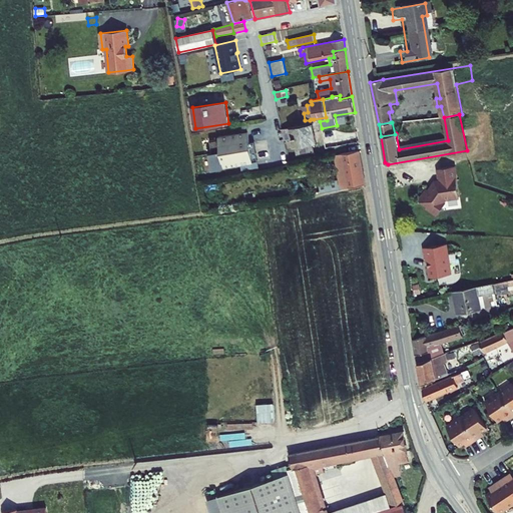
[(313,144),(317,143),(313,123),(311,123),(306,124),(282,129),(285,140),(293,138),(295,147),(313,144)]
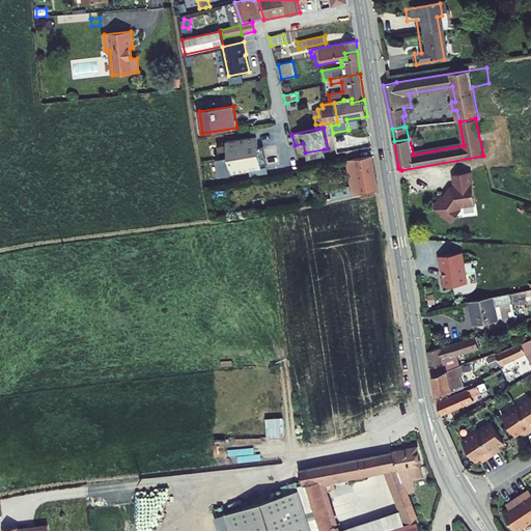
[(231,174),(231,173),(267,167),(266,158),(260,159),(258,147),(256,136),(226,141),(226,144),(217,145),(219,159),(217,159),(220,176),(231,174)]
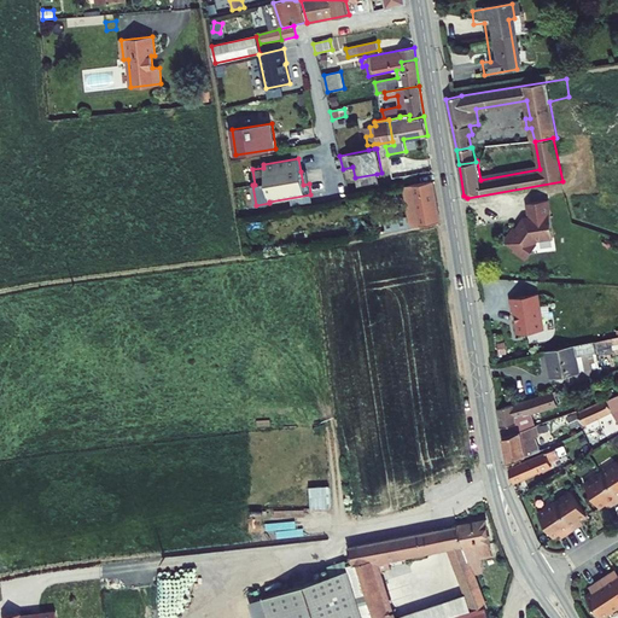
[(357,191),(379,187),(377,174),(355,178),(357,191)]
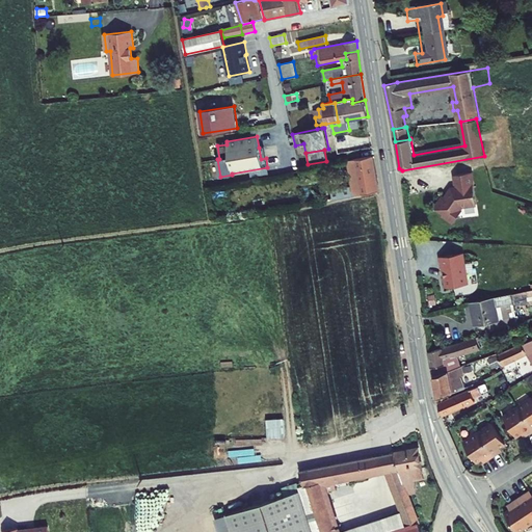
[(379,190),(372,156),(348,160),(354,195),(379,190)]
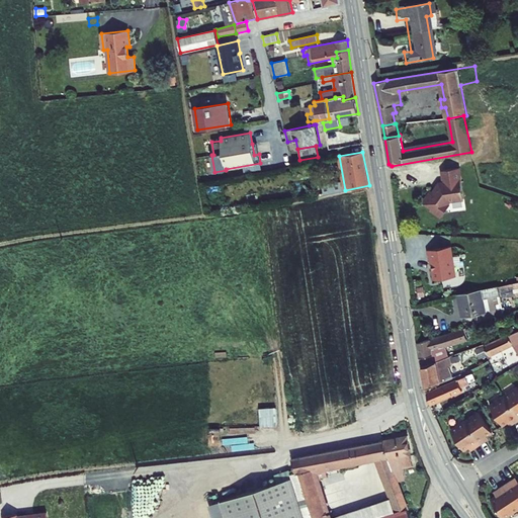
[(424,201),(432,206),(430,210),(441,218),(449,205),(447,204),(450,200),(464,198),(461,180),(459,180),(457,168),(443,170),(445,183),(439,184),(434,192),(431,190),(424,201)]
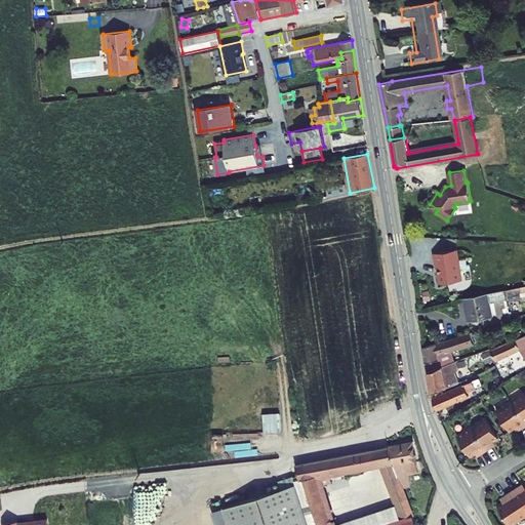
[(327,197),(347,194),(345,185),(326,189),(327,197)]
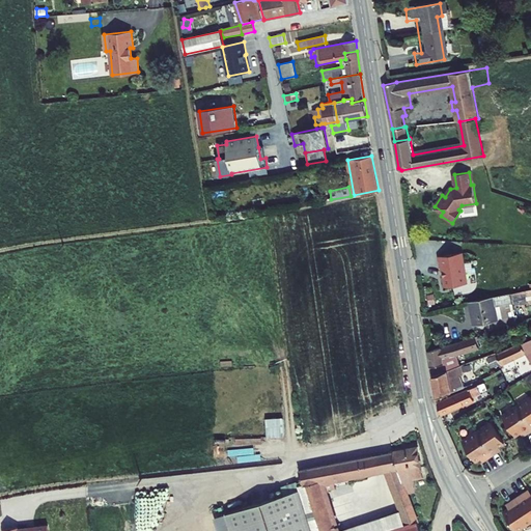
[(463,252),(439,256),(441,267),(443,267),(446,286),(467,283),(464,262),(465,262),(463,252)]
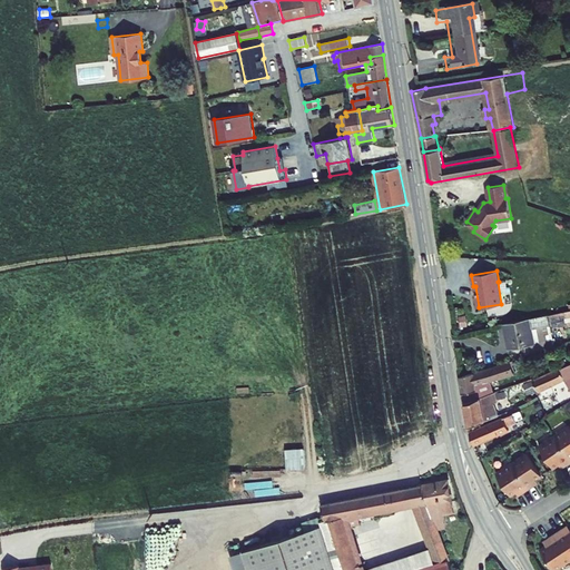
[(563,312),(504,323),(508,338),(507,340),(509,349),(524,345),(526,355),(554,345),(552,333),(556,332),(554,327),(567,325),(563,312)]
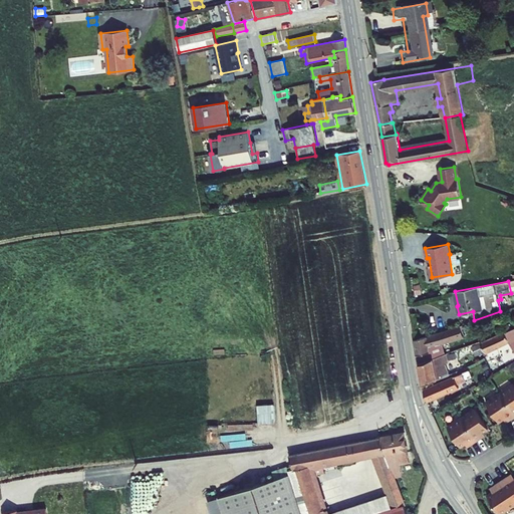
[(417,355),(419,363),(433,358),(445,354),(442,343),(464,337),(460,326),(414,340),(417,355)]
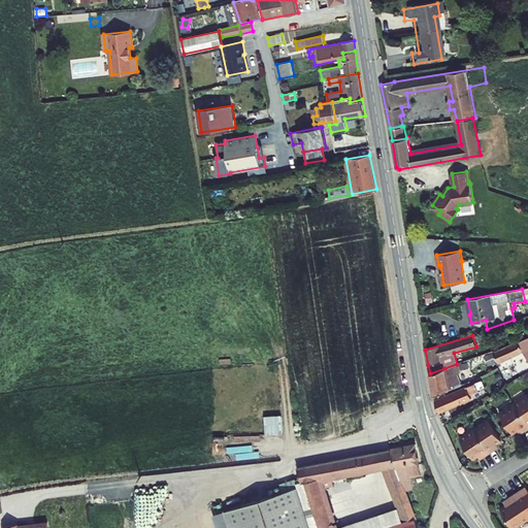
[(527,337),(519,342),(518,341),(493,353),(498,363),(523,352),(527,361),(527,337)]
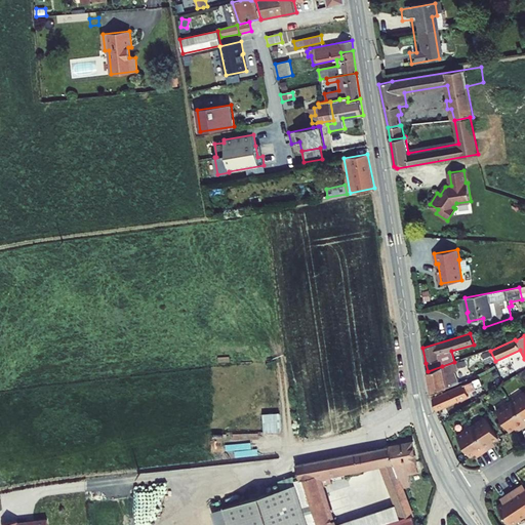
[(482,355),(486,363),(493,360),(489,351),(482,355)]
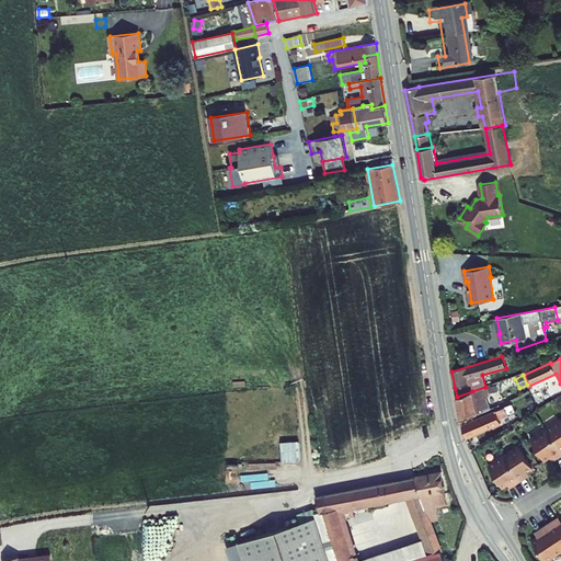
[(457,397),(461,420),(490,409),(485,398),(490,396),(488,386),(485,387),(472,391),(457,397)]
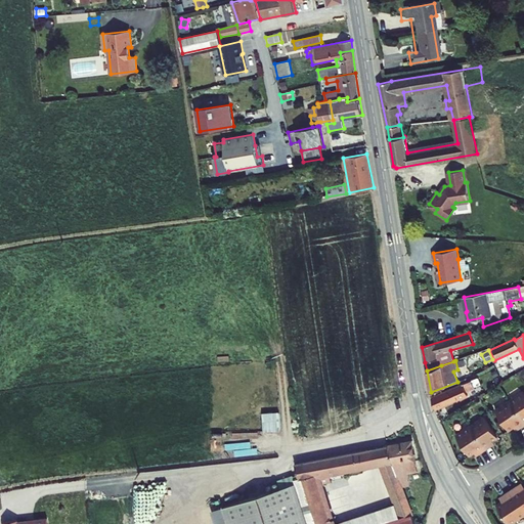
[(506,363),(497,368),(504,379),(512,375),(506,363)]
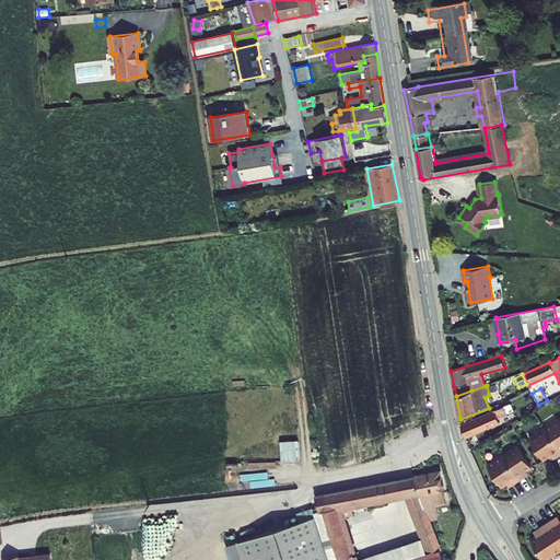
[(514,410),(511,404),(504,407),(508,413),(514,410)]
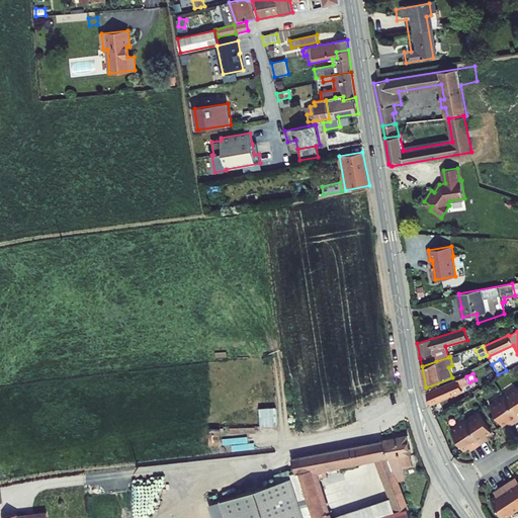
[(469,383),(465,376),(426,394),(431,405),(462,392),(460,387),(469,383)]
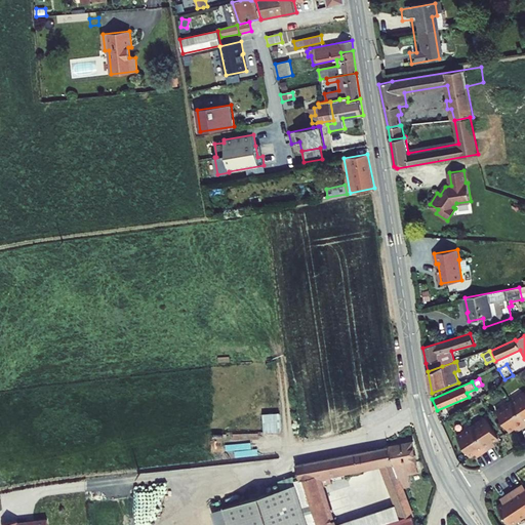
[(524,404),(519,396),(491,413),(505,435),(512,430),(514,433),(524,425),(524,421),(524,420),(524,404)]
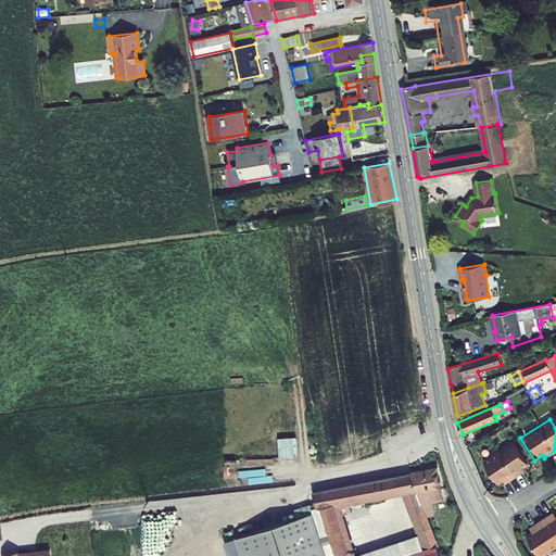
[(278,439),(279,457),(297,456),(297,438),(278,439)]
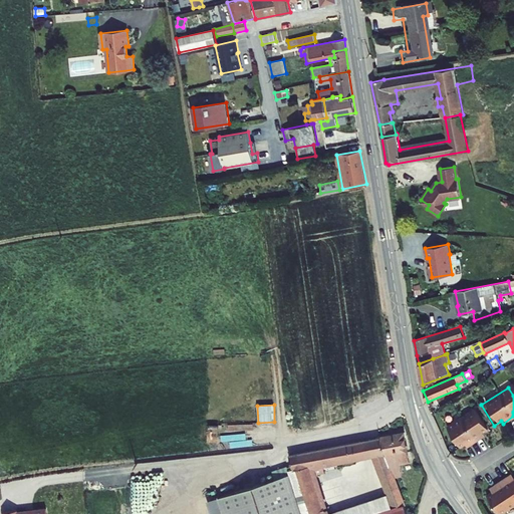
[(469,412),(441,429),(455,449),(461,445),(464,448),(476,439),(474,436),(482,431),(469,412)]
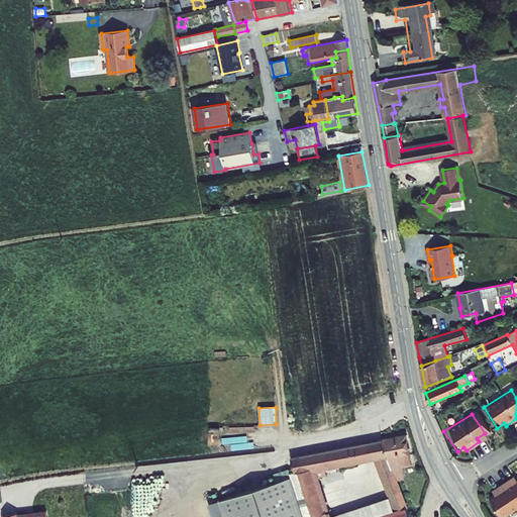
[(412,464),(406,435),(384,440),(387,453),(392,470),(403,467),(412,464)]
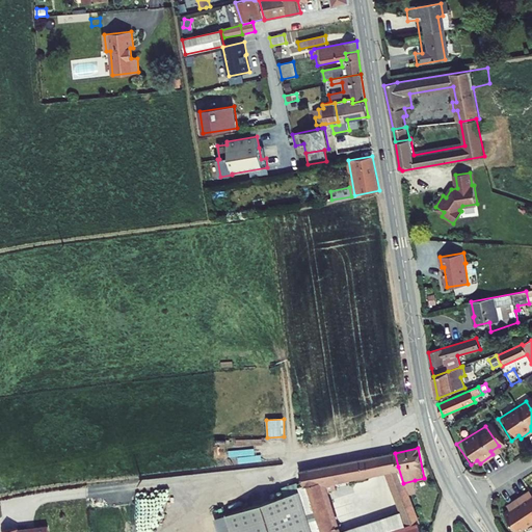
[(337,531),(324,490),(337,488),(335,480),(375,472),(372,457),(300,471),(306,488),(227,514),(232,531),(421,531),(408,496),(403,483),(398,467),(395,453),(382,455),(386,471),(401,511),(407,528),(393,531),(337,531)]
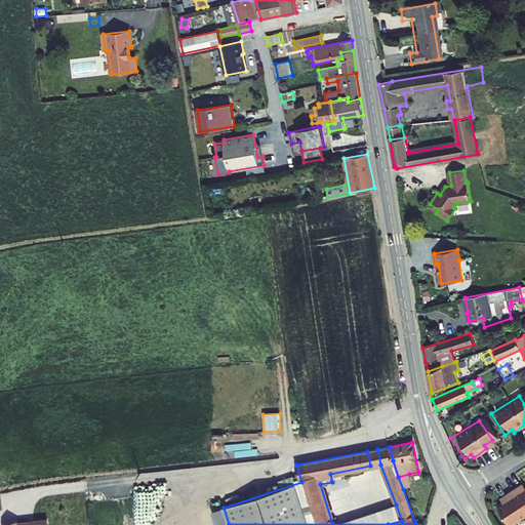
[(370,466),(380,465),(377,449),(367,451),(370,466)]
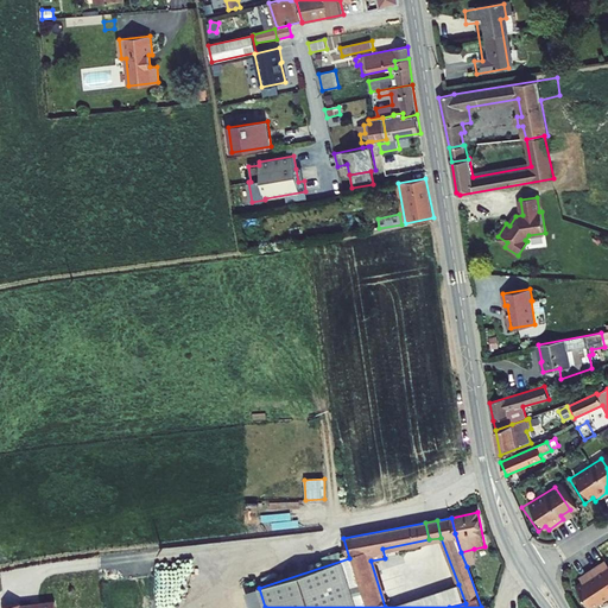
[(461,552),(467,567),(476,564),(474,549),(461,552)]
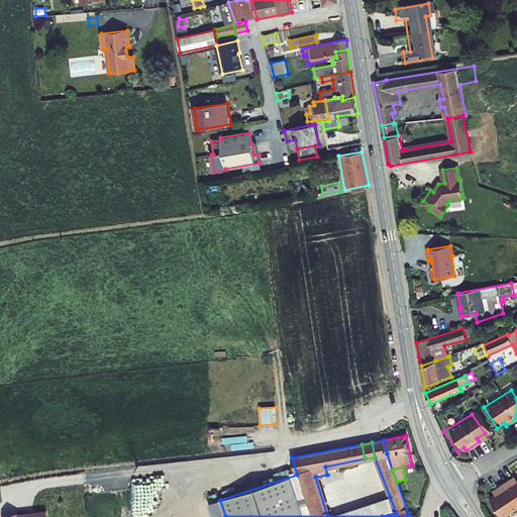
[(516,481),(514,484),(511,480),(505,485),(516,503),(516,481)]
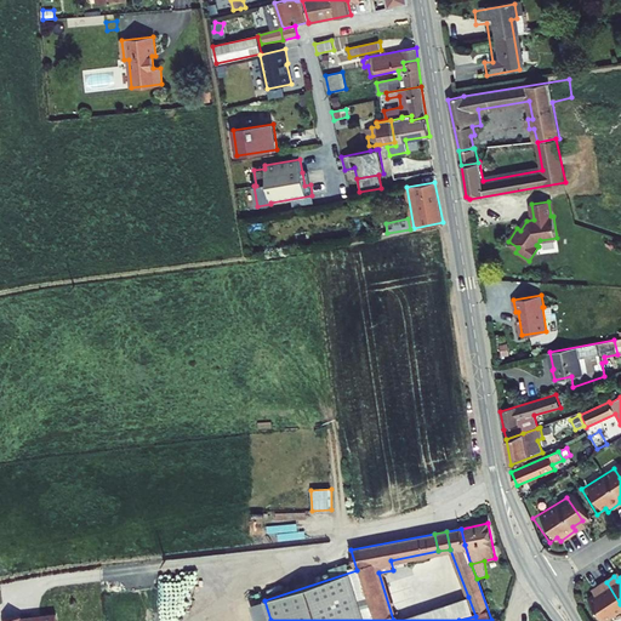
[(596,596),(590,599),(603,620),(605,620),(620,610),(620,604),(607,582),(598,587),(600,592),(596,596)]
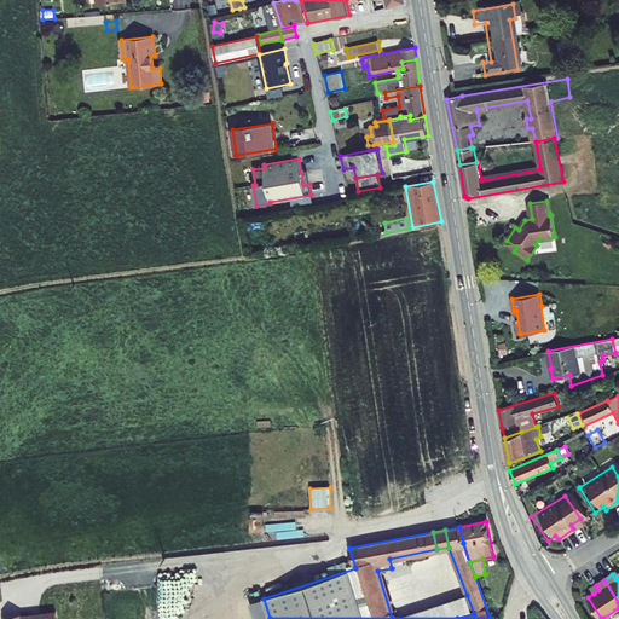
[(270,618),(264,599),(250,603),(254,618),(270,618)]
